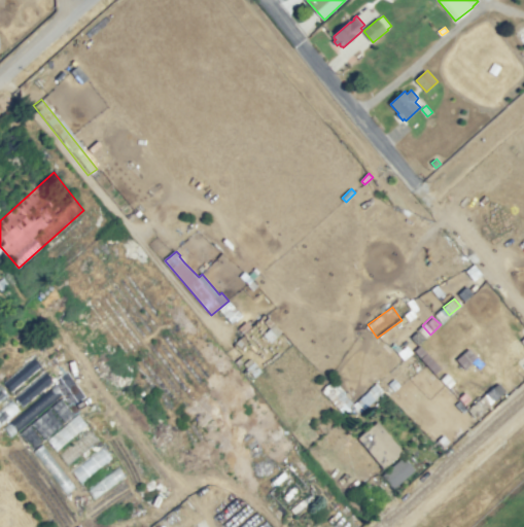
[(274,343),(265,334),(266,331),(268,332),(271,328),(267,324),(271,319),(272,320),(283,331),(274,343)]
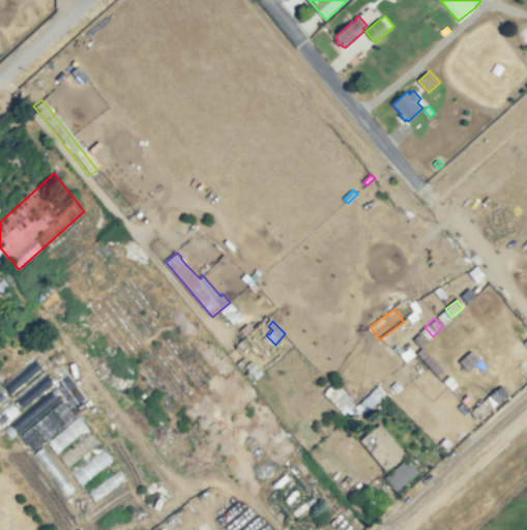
[(407,360),(402,355),(410,348),(413,346),(417,351),(407,360)]
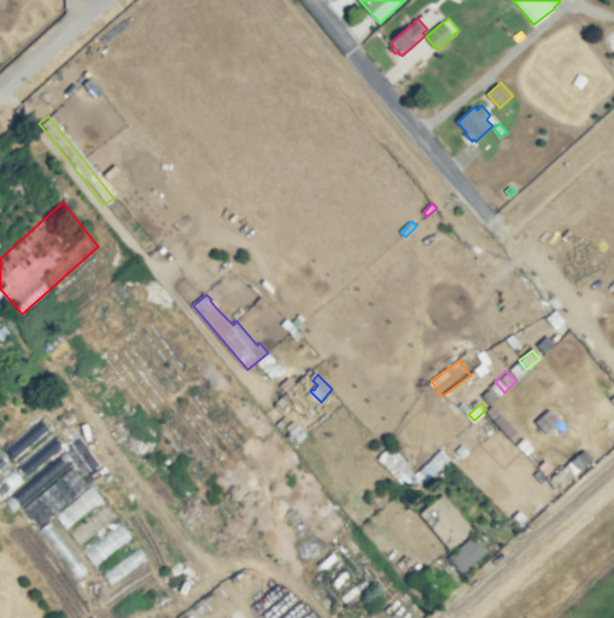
[(497,424),(487,413),(495,406),(504,417),(497,424)]
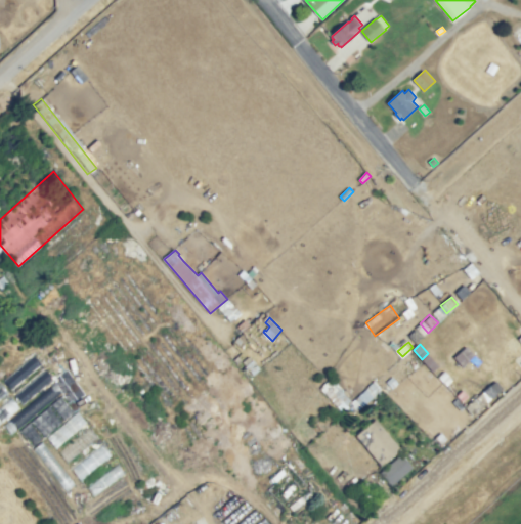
[(510,361),(520,352),(520,372),(510,361)]
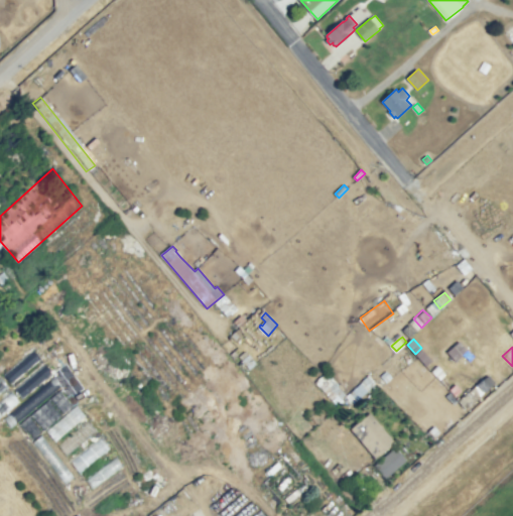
[(445,356),(451,350),(461,358),(456,364),(445,356)]
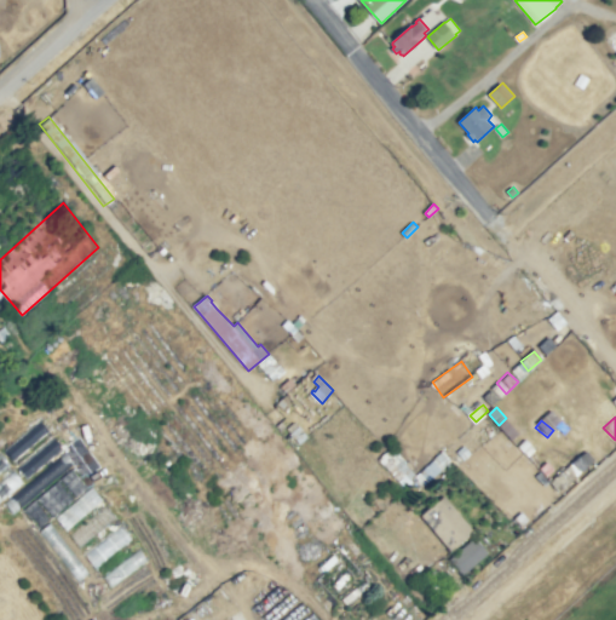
[(51,434),(42,422),(5,448),(13,459),(51,434)]
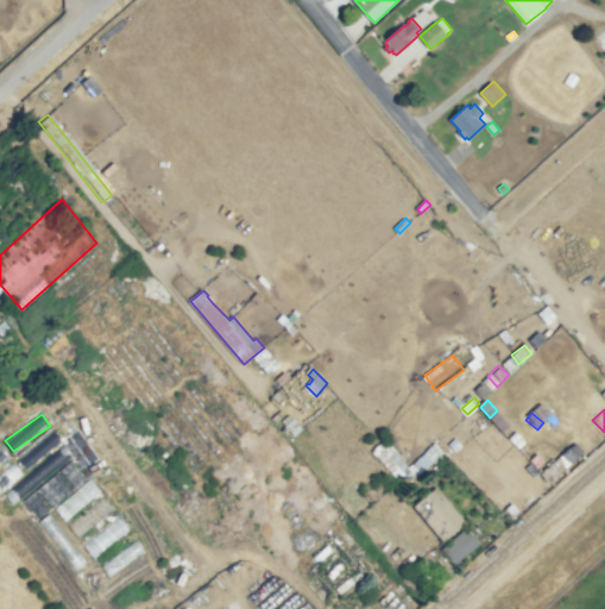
[(63,445),(56,433),(18,456),(25,468),(63,445)]
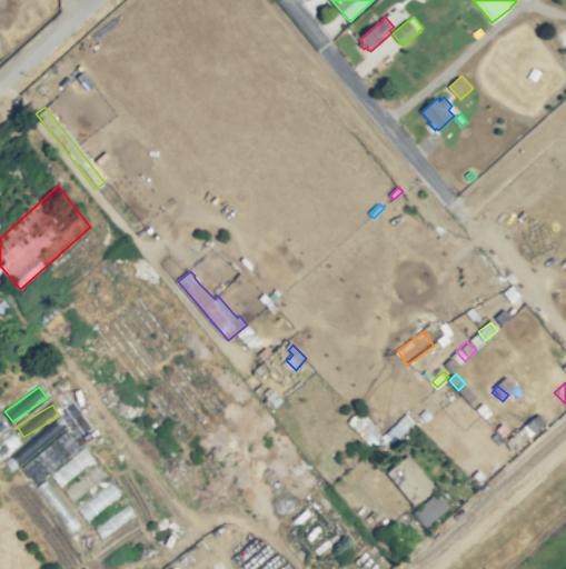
[(374,449),(349,422),(361,410),(374,422),(373,423),(375,426),(377,429),(377,430),(380,432),(383,435),(380,437),(381,438),(383,437),(384,438),(381,441),(381,442),(377,447),(374,449)]
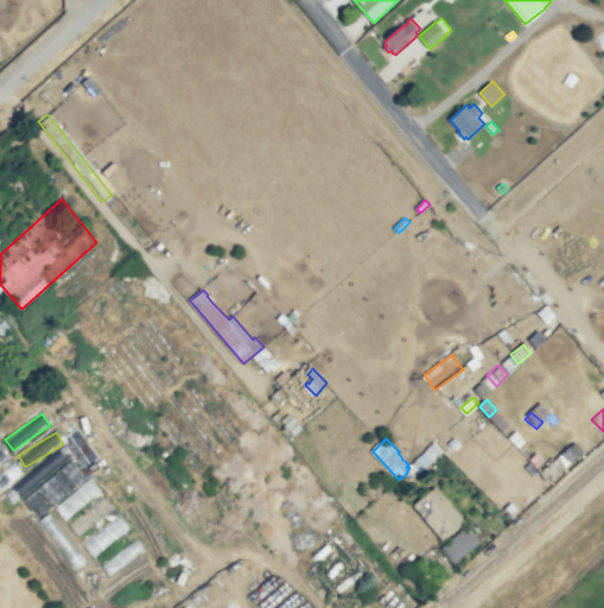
[(436,463),(426,453),(437,442),(445,451),(442,455),(443,457),(436,463)]
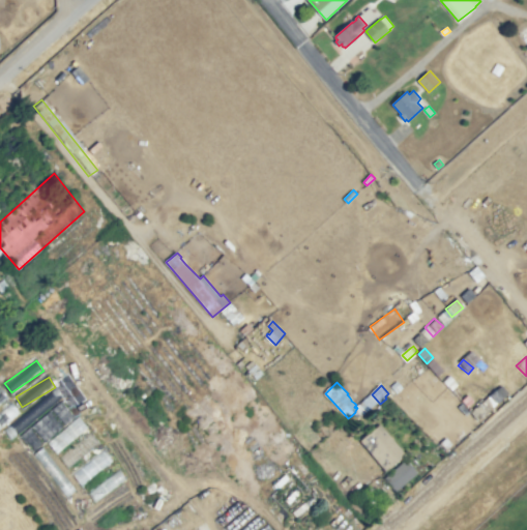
[(479,420),(471,411),(498,389),(505,398),(479,420)]
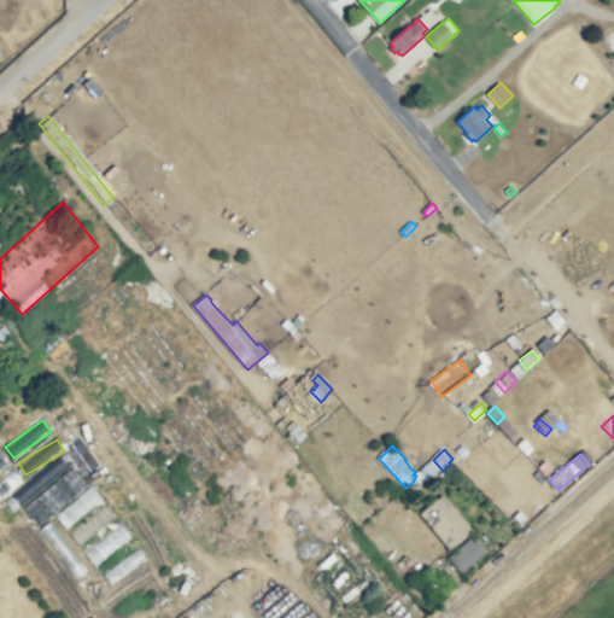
[(28,488),(35,496),(70,465),(63,456),(28,488)]
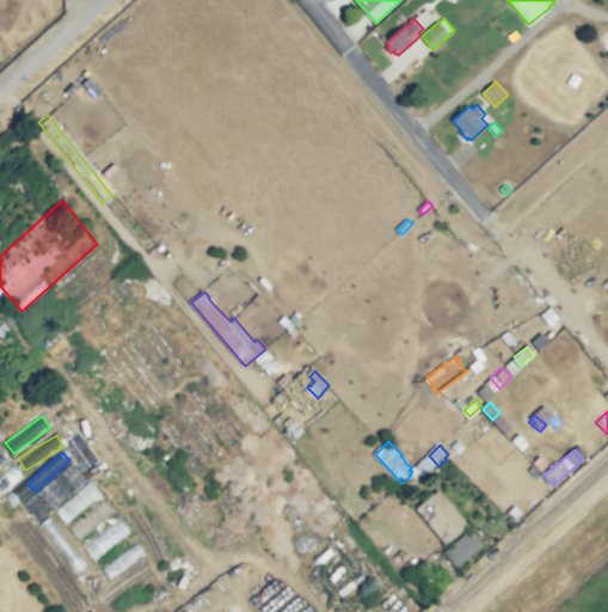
[(67,525),(56,512),(92,482),(104,494),(67,525)]
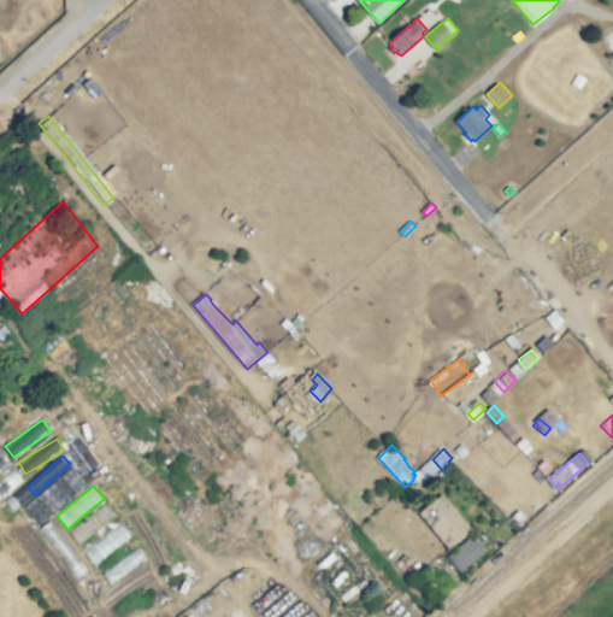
[(449,548),(419,513),(443,494),(472,529),(449,548)]
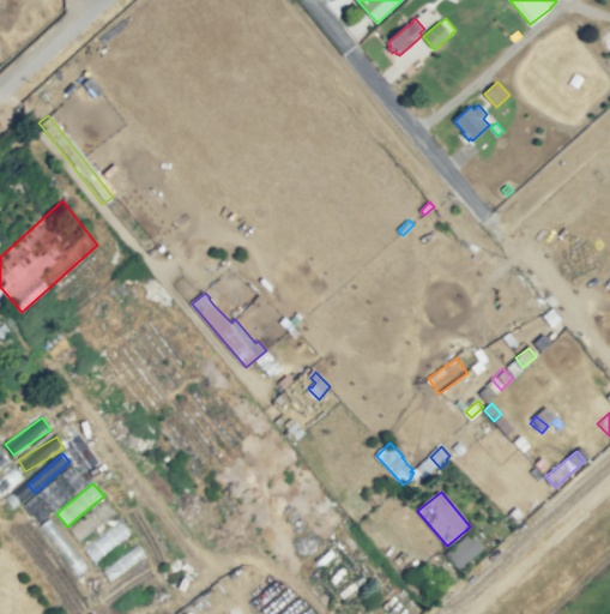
[(366,504),(360,497),(363,493),(369,500),(366,504)]
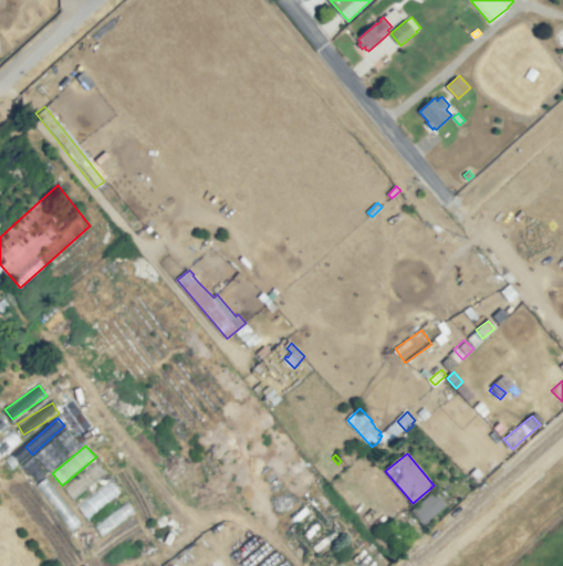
[(74,501),(66,492),(98,465),(105,474),(74,501)]
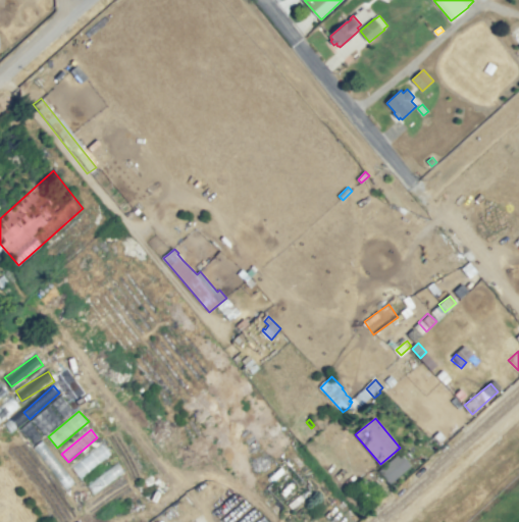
[(81,479),(71,469),(102,444),(111,454),(81,479)]
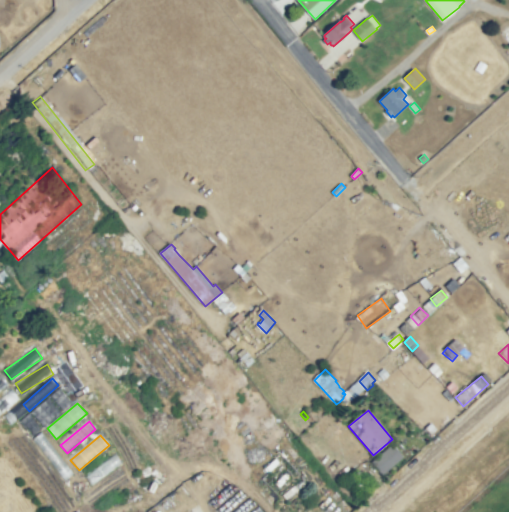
[(383,474),(372,462),(393,444),(404,456),(383,474)]
